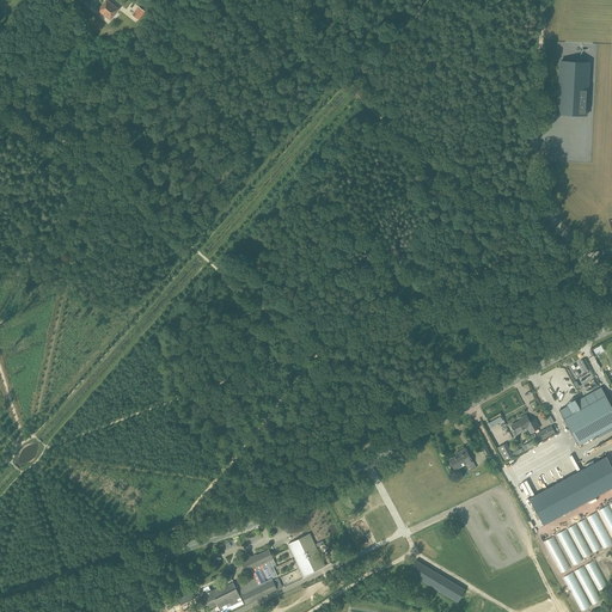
[(106,0),(98,11),(110,19),(118,10),(106,0)]
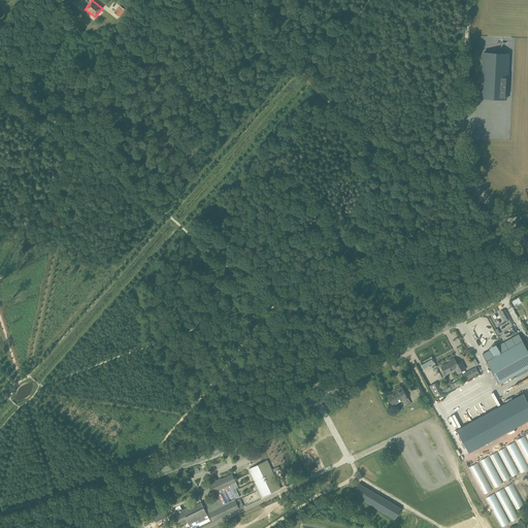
[(120,6),(114,13),(120,18),(125,9),(120,6)]
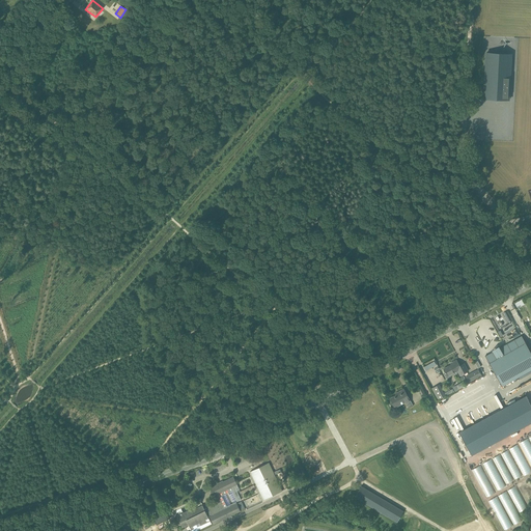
[(512,54),(488,53),(486,99),(510,100),(512,54)]
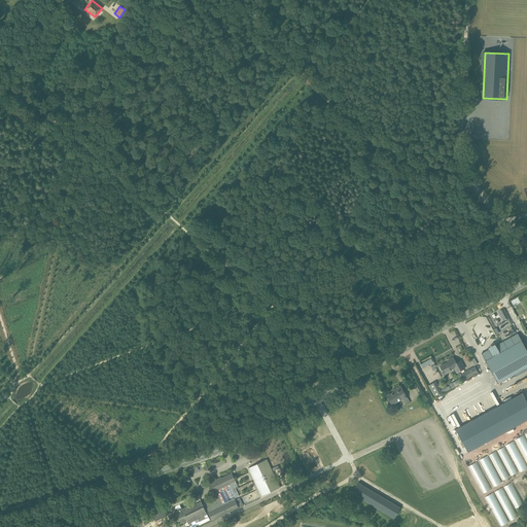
[(526,115),(481,113),(479,114),(476,114),(475,126),(473,145),(477,144),(479,149),(526,151),(526,131),(516,131),(515,139),(487,137),(488,128),(505,129),(514,126),(514,125),(521,125),(520,123),(526,123),(526,115)]
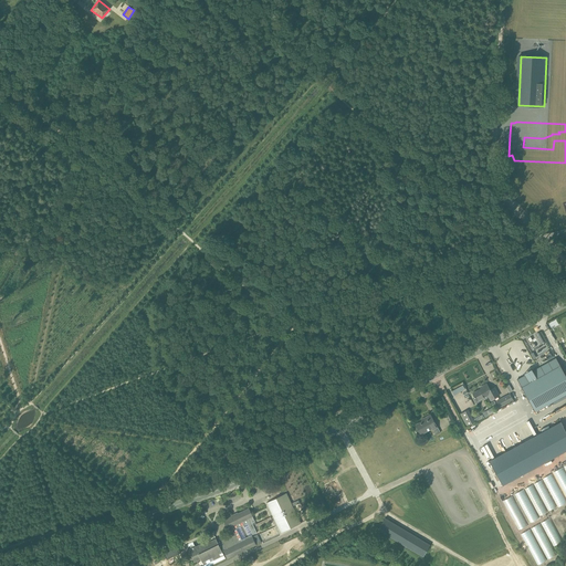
[(517,379),(535,411),(565,394),(565,376),(556,358),(517,379)]
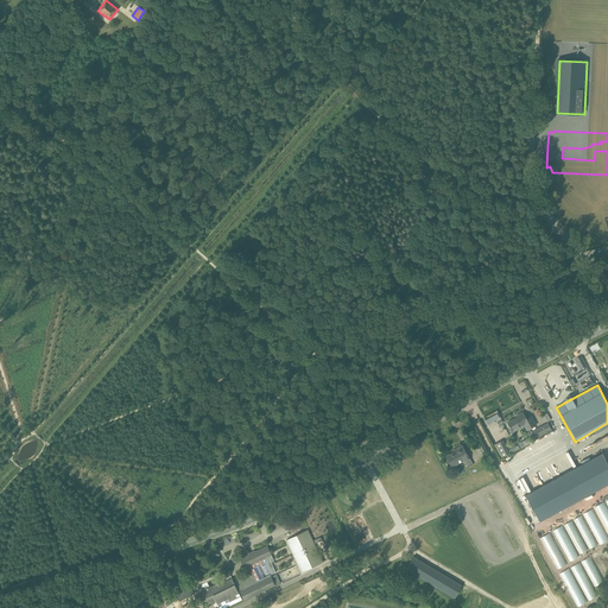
[(529,392),(523,396),(527,404),(533,400),(529,392)]
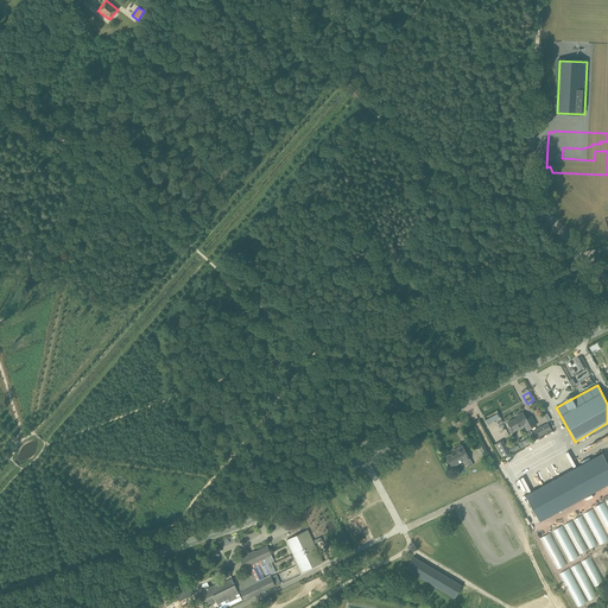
[(523,412),(519,415),(519,416),(508,423),(513,431),(529,422),(526,428),(527,430),(536,425),(531,417),(526,419),(523,412)]
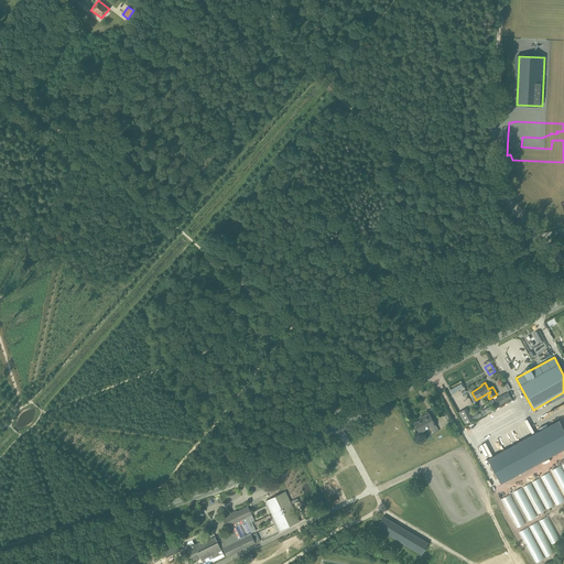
[(498,405),(509,399),(506,393),(496,400),(498,405)]
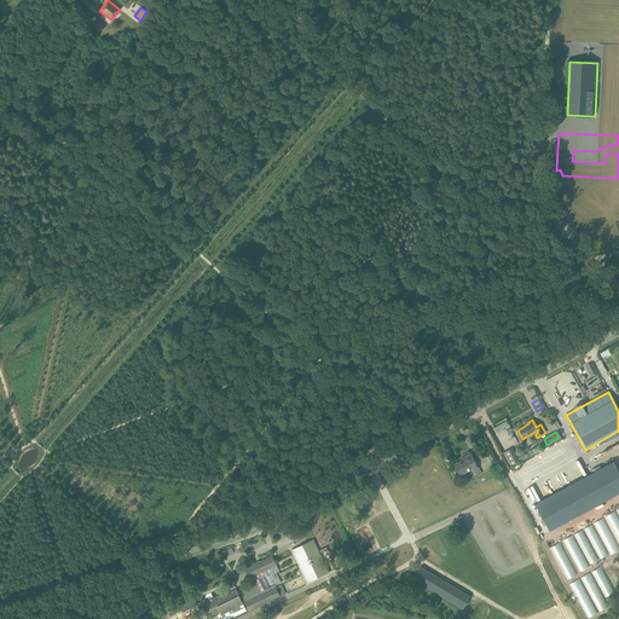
[(538,446),(528,451),(531,456),(541,450),(538,446)]
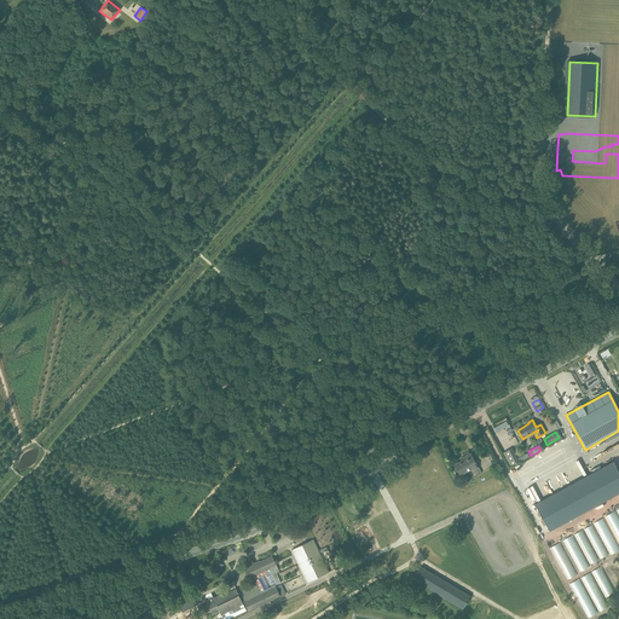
[(519,462),(512,449),(503,453),(509,467),(519,462)]
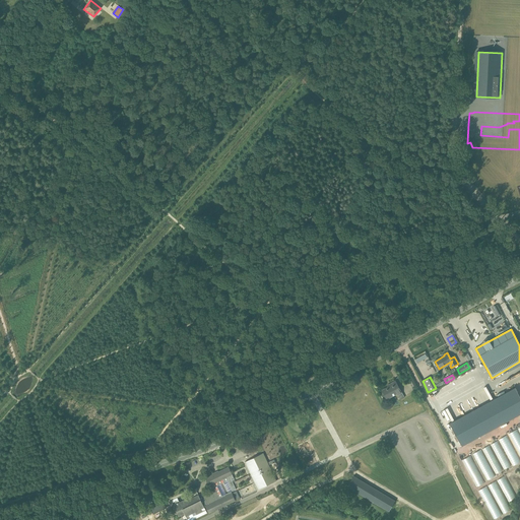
[(393,383),(378,389),(384,401),(398,394),(393,383)]
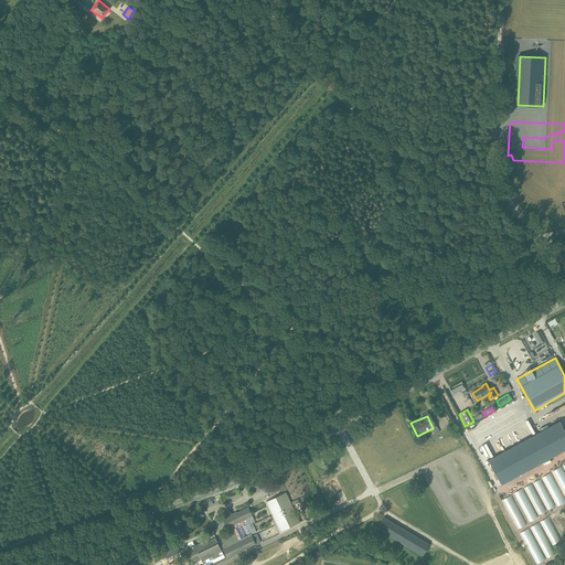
[(502,484),(564,449),(564,430),(560,422),(489,460),(502,484)]
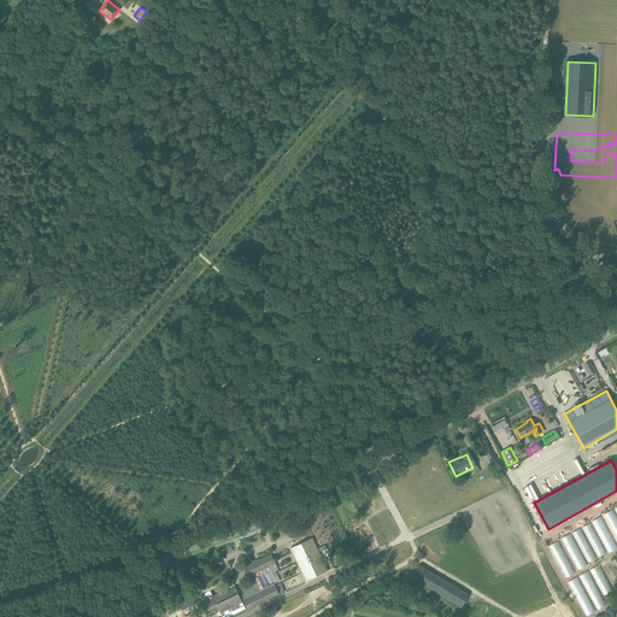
[(471,475),(479,486),(494,477),(487,465),(471,475)]
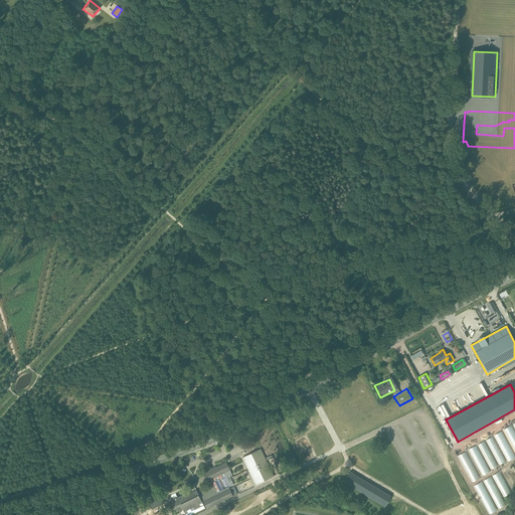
[(498,426),(482,434),(497,466),(504,463),(494,444),(497,442),(506,462),(513,458),(498,426)]
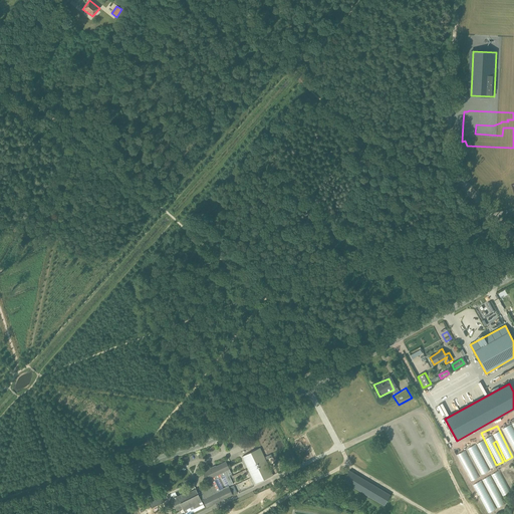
[(493,466),(480,435),(475,437),(488,468),(493,466)]
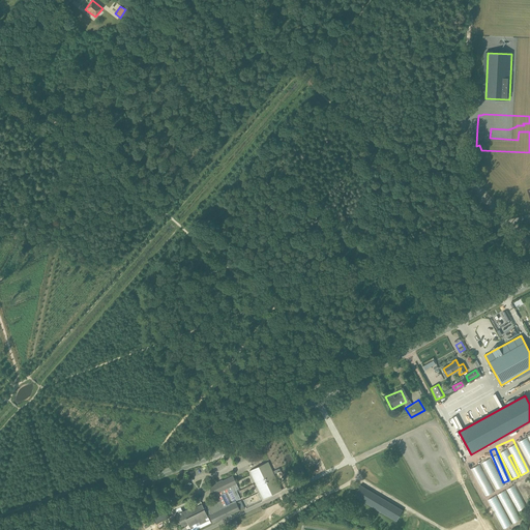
[(501,487),(486,453),(479,455),(495,489),(501,487)]
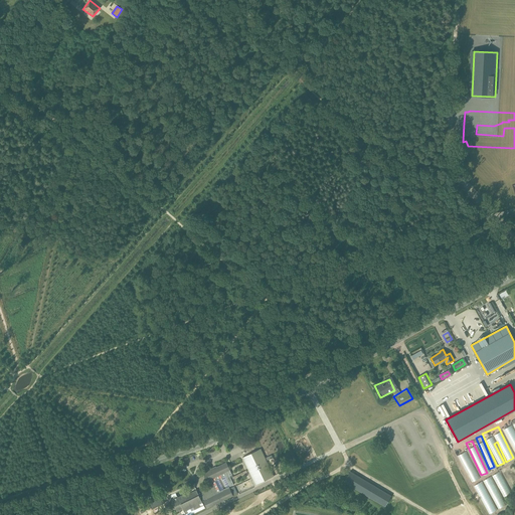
[(462,446),(456,449),(471,482),(477,479),(462,446)]
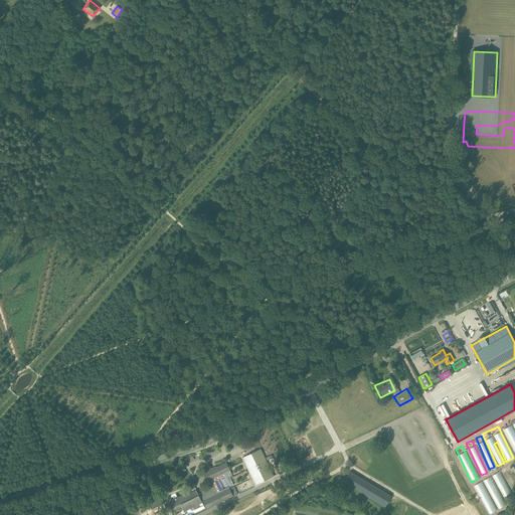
[(261,449),(242,458),(255,485),(274,476),(261,449)]
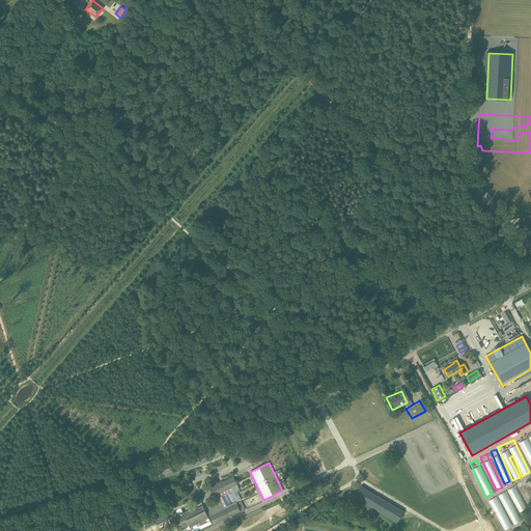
[(235,488),(239,487),(236,484),(238,484),(233,477),(223,482),(223,481),(217,484),(218,484),(211,488),(214,496),(215,496),(217,500),(213,502),(214,504),(204,509),(202,505),(190,511),(190,510),(184,513),(182,508),(174,511),(183,527),(189,524),(191,530),(197,530),(212,525),(205,511),(207,511),(214,524),(241,511),(235,502),(241,500),(235,488)]
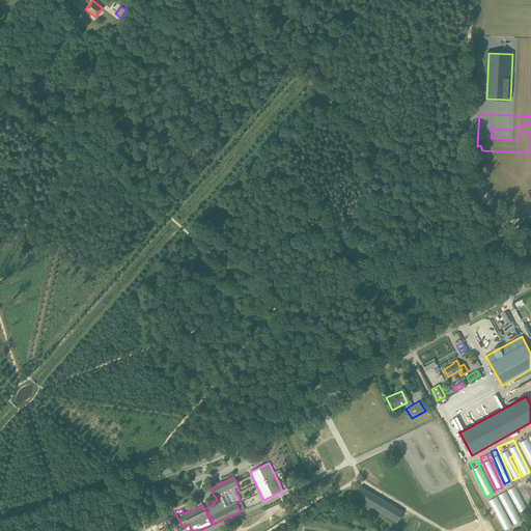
[(355,498),(397,523),(404,512),(361,486),(355,498)]
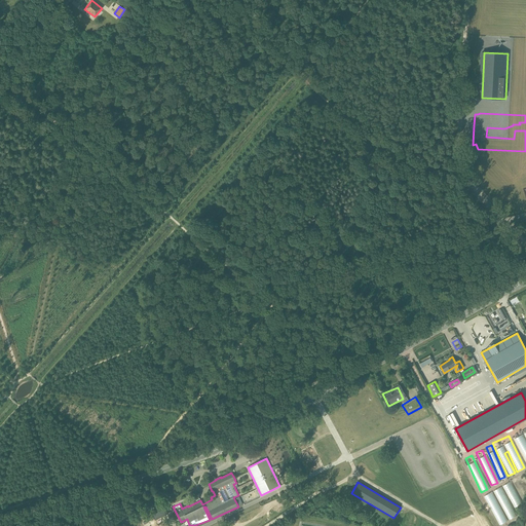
[(159,508),(151,512),(155,521),(168,514),(164,505),(159,508)]
